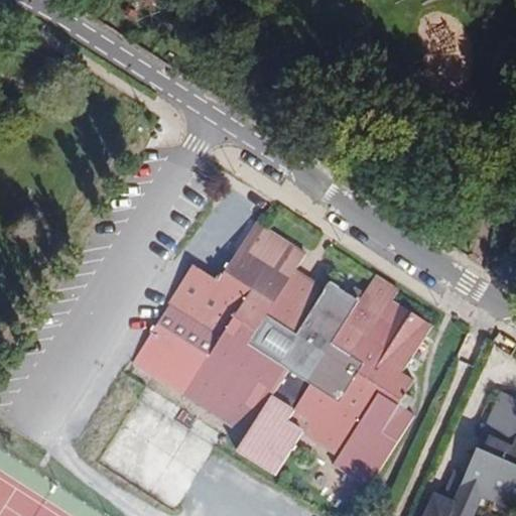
[(256,223),(223,276),(221,274),(216,280),(194,266),(168,305),(170,306),(134,364),(248,435),(237,452),(276,476),(301,435),(338,459),(335,464),(372,487),(416,415),(407,409),(414,397),(407,393),(416,379),(404,372),(433,327),(392,300),(399,289),(376,275),(368,287),(378,293),(374,298),(365,292),(356,286),(350,295),(331,282),(327,289),(315,305),(286,286),(296,270),(305,255),(256,223)]
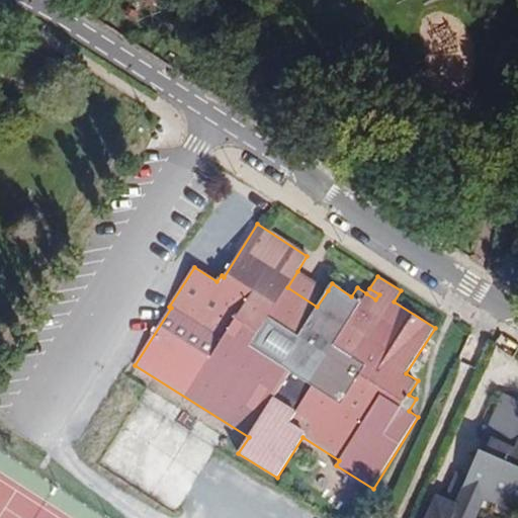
[(287,287),(317,307),(328,290),(297,271),(287,287)]
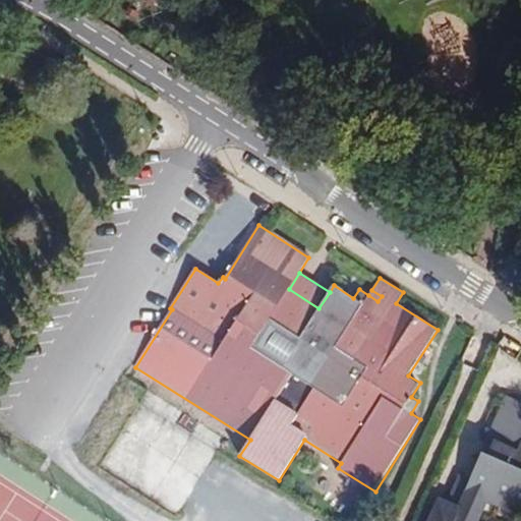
[(382,296),(371,290),(368,295),(378,301),(382,296)]
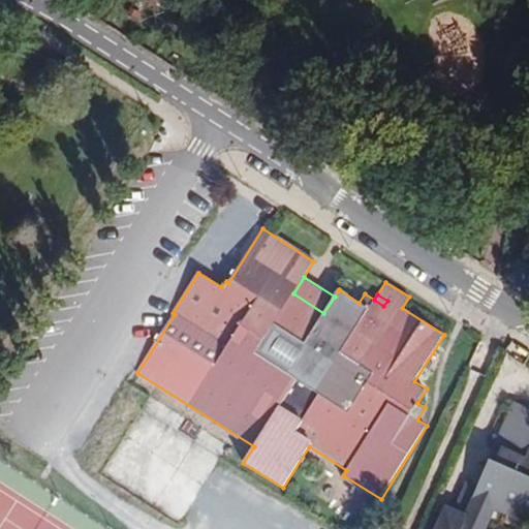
[(528,408),(512,402),(475,489),(465,485),(452,512),(445,509),(436,528),(486,528),(495,511),(528,526),(528,408)]
